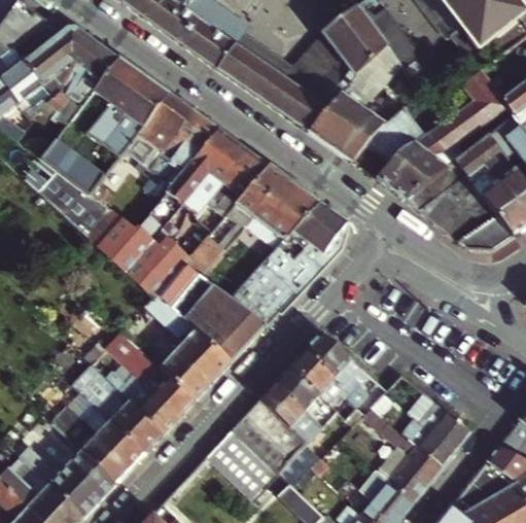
[(0,27),(21,42),(51,21),(24,0),(18,0),(0,22),(0,27)]
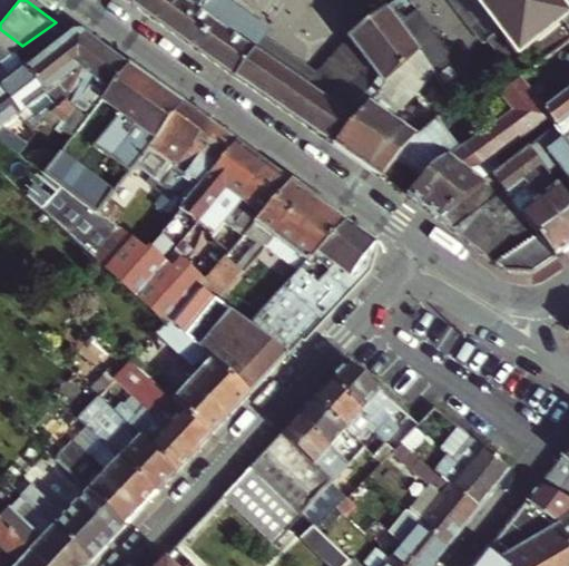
[(333,142),(356,116),(307,81),(255,46),(271,25),(272,22),(237,0),(133,0),(333,142)]
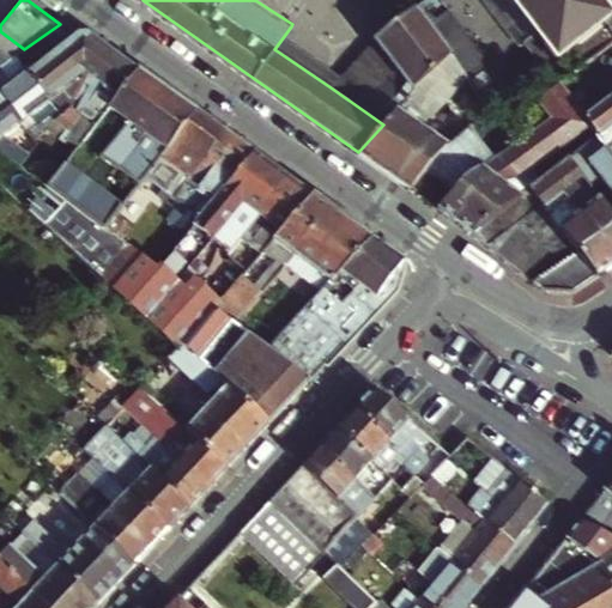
[(510,0),(535,31),(525,40),(546,67),(571,47),(611,16),(598,0),(510,0)]
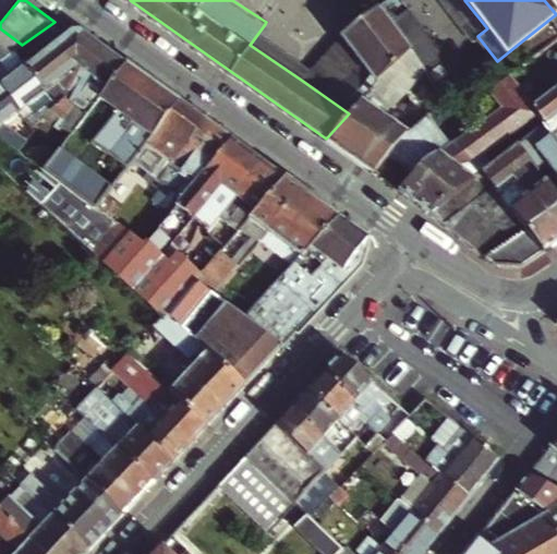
[(341,34),(377,81),(410,47),(422,63),(425,69),(428,73),(445,61),(408,8),(390,21),(379,5),(341,34)]
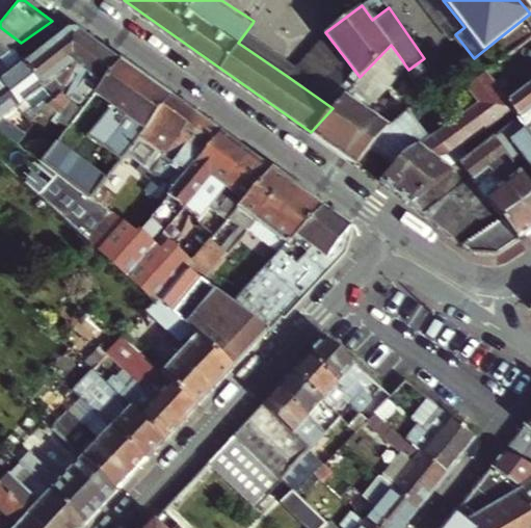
[(496,41),(507,54),(530,35),(530,15),(530,14),(496,41)]
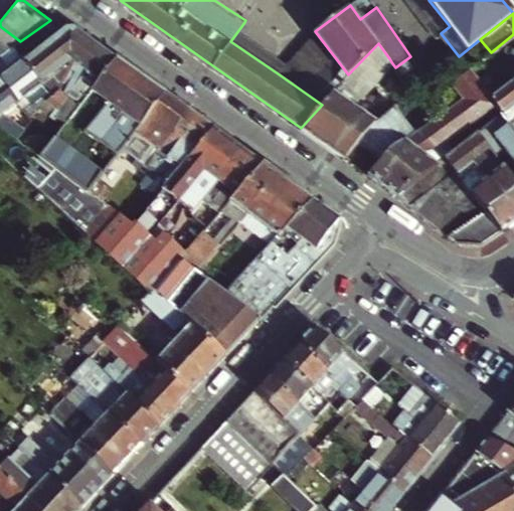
[(278,73),(322,105),(348,74),(315,31),(293,56),(244,22),(230,41),(278,73)]
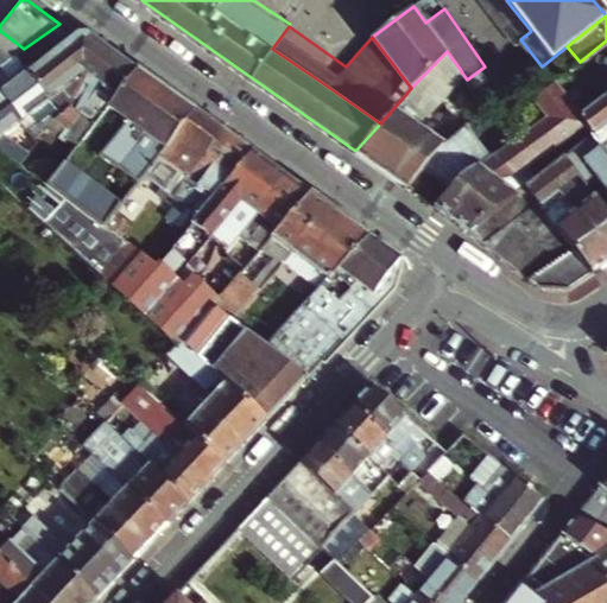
[(70,108),(115,49),(88,27),(77,30),(50,50),(29,67),(55,102),(58,106),(52,114),(65,124),(75,110),(70,108)]
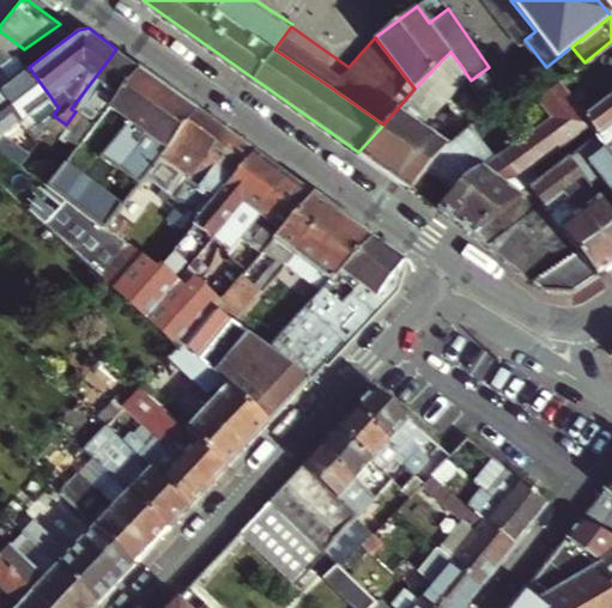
[(0,64),(5,61),(24,49),(0,31),(0,64)]
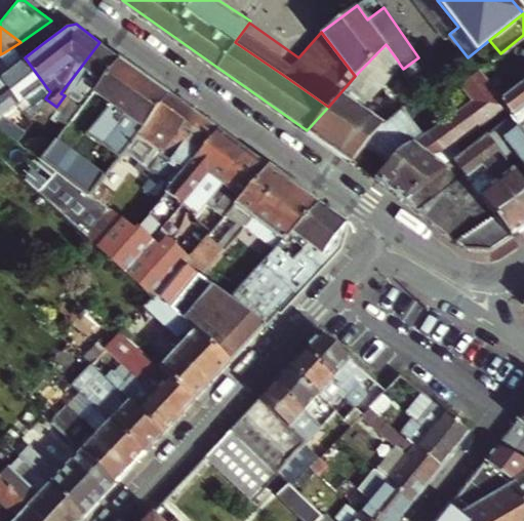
[(107,47),(99,42),(61,93),(65,95),(56,107),(50,115),(53,117),(65,126),(93,88),(119,56),(107,47)]
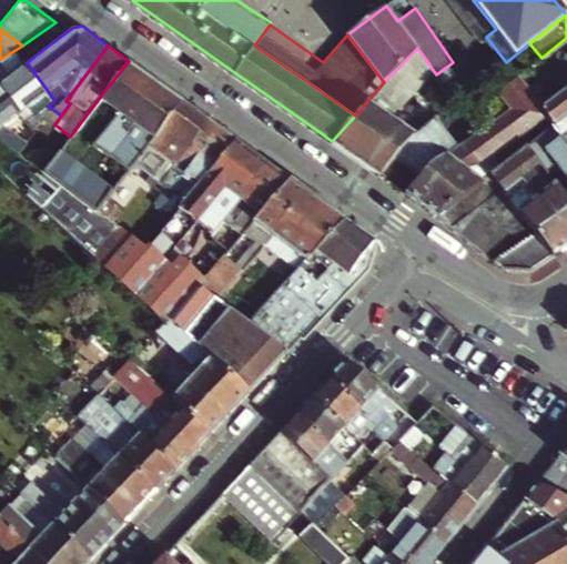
[(381,174),(397,155),(416,133),(392,117),(433,70),(429,64),(417,48),(384,82),(355,116),(332,141),(381,174)]
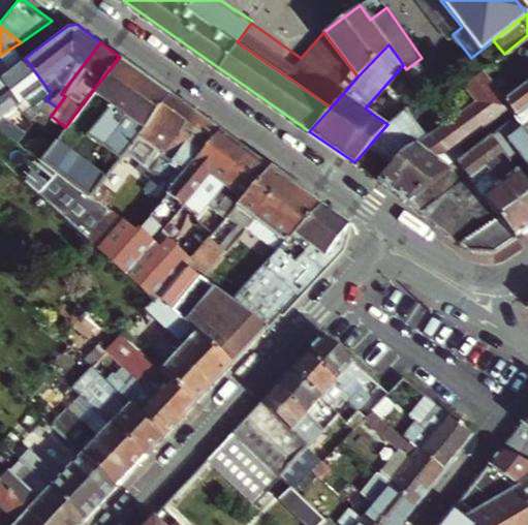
[(120,57),(94,89),(110,100),(86,132),(120,157),(171,93),(120,57)]
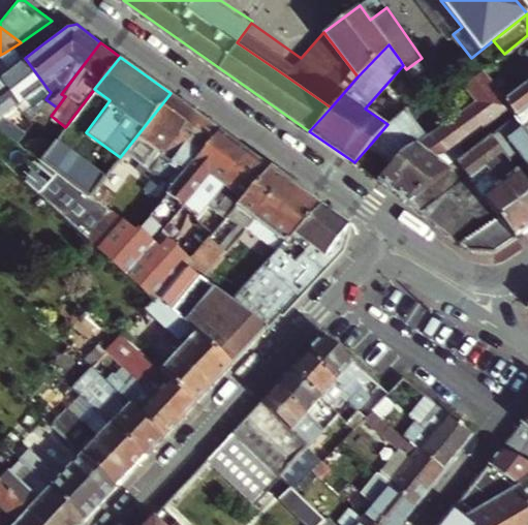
[(39,98),(48,89),(25,58),(8,70),(2,76),(21,100),(14,105),(34,121),(40,113),(37,110),(43,102),(39,98)]
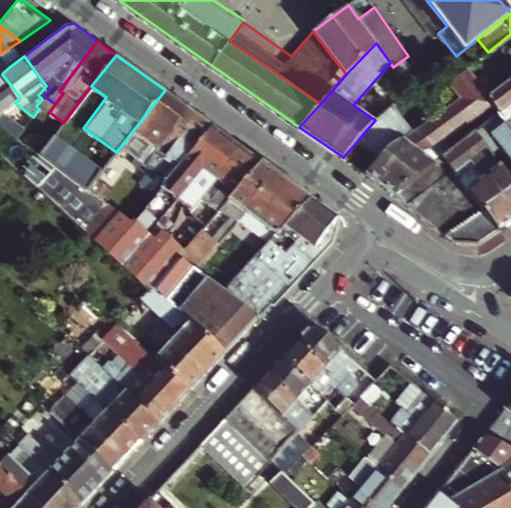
[(416,162),(484,112),(478,104),(490,95),(468,67),(449,82),(461,97),(431,119),(431,118),(412,132),(380,155),(365,172),(385,187),(394,194),(423,171),(416,162)]
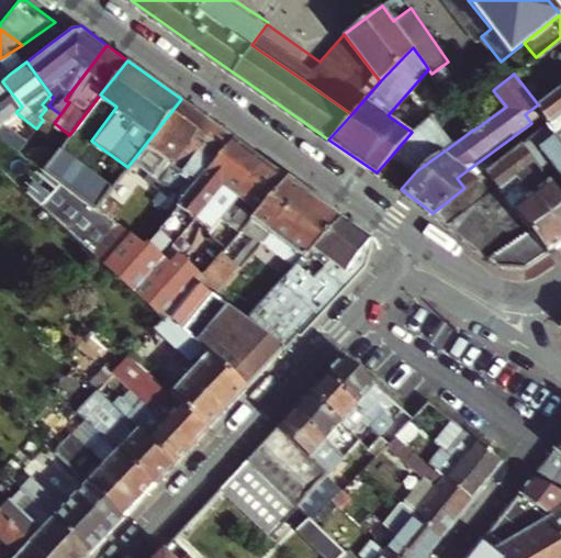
[(22,107),(2,81),(0,82),(0,134),(20,148),(27,138),(4,121),(15,112),(22,107)]
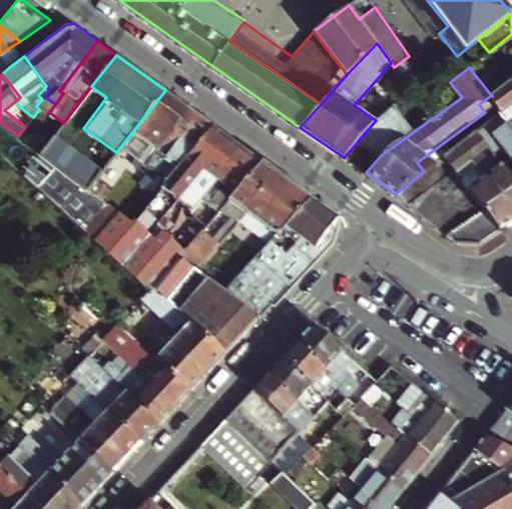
[(500,112),(511,103),(511,78),(491,95),(479,104),(485,112),(491,120),(500,112)]
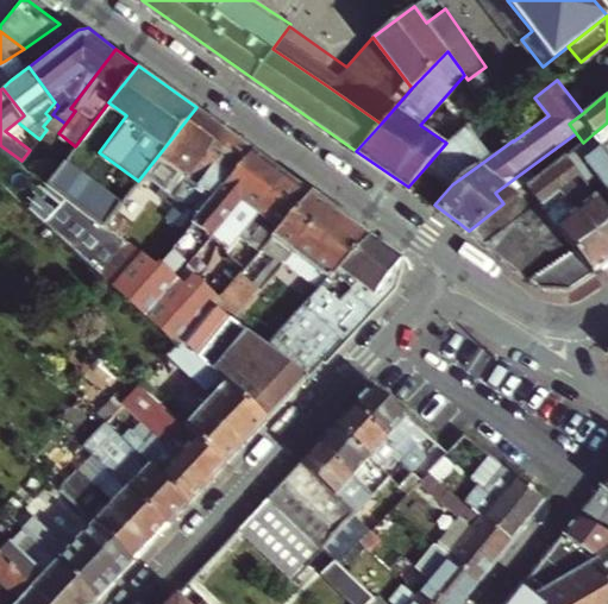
[(174,194),(224,127),(196,107),(138,181),(124,200),(105,224),(121,236),(161,184),(174,194)]
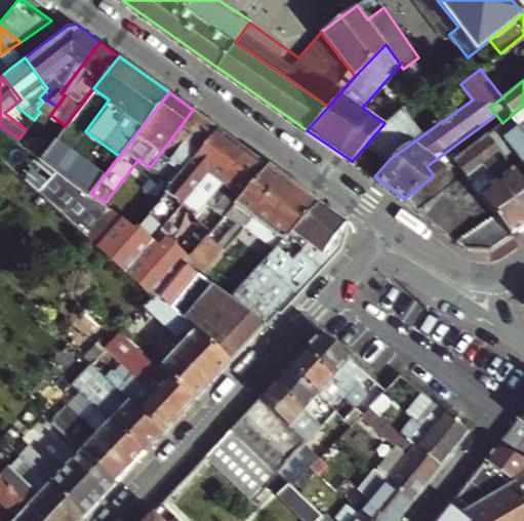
[(385,123),(367,144),(390,159),(422,135),(410,118),(416,114),(407,103),(385,123)]
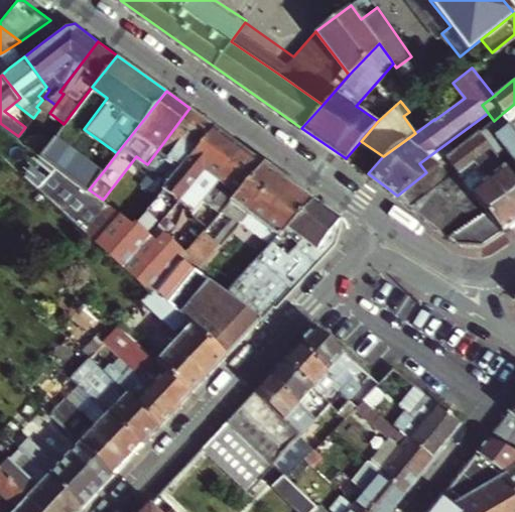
[(514,104),(503,113),(510,122),(514,118),(514,104)]
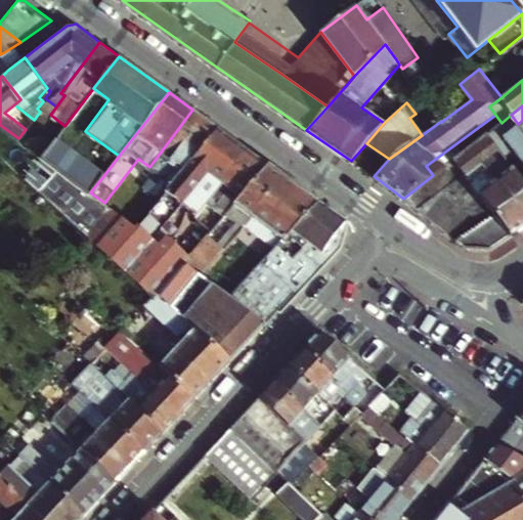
[(218,129),(192,110),(149,167),(154,170),(172,184),(218,129)]
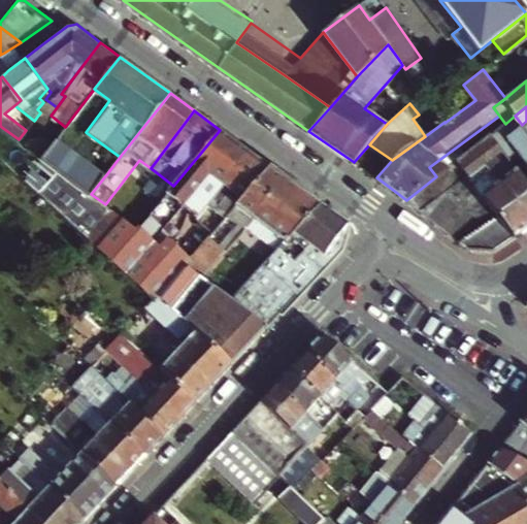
[(526,163),(526,176),(524,179),(526,184),(526,131),(522,125),(515,116),(505,124),(490,135),(497,145),(507,137),(526,163)]
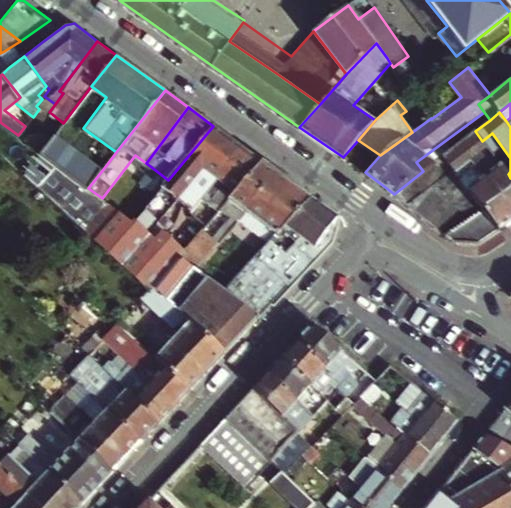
[(213,126),(168,180),(157,193),(146,207),(162,219),(180,198),(193,209),(241,145),(234,140),(213,126)]
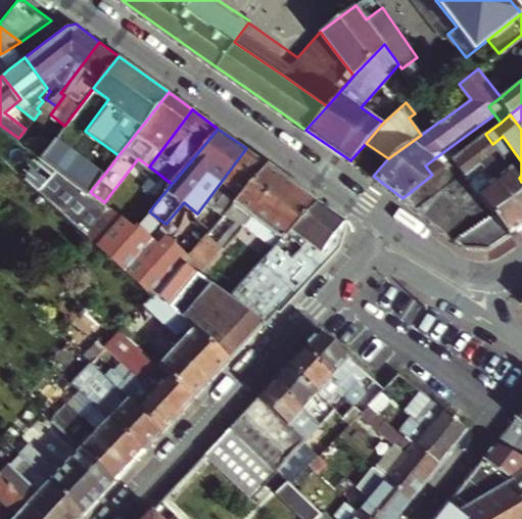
[(485,134),(453,159),(462,173),(465,177),(482,163),(487,171),(488,170),(495,179),(511,168),(492,144),(485,134)]
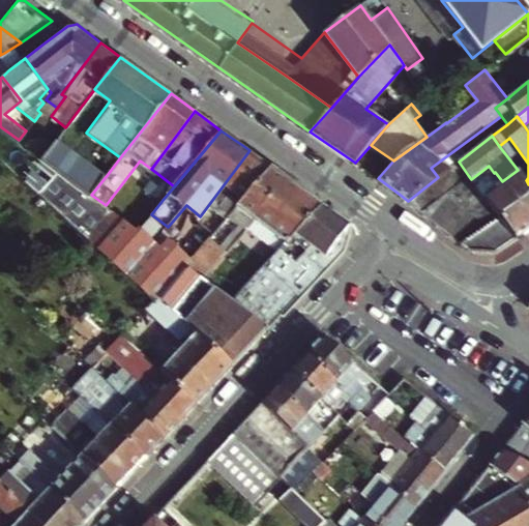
[(58,137),(42,157),(91,196),(91,195),(108,174),(58,137)]
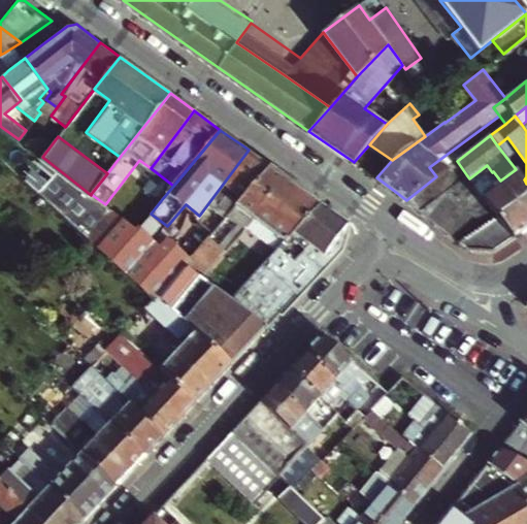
[(270,166),(249,150),(199,216),(198,217),(205,224),(208,221),(217,227),(228,214),(270,166)]
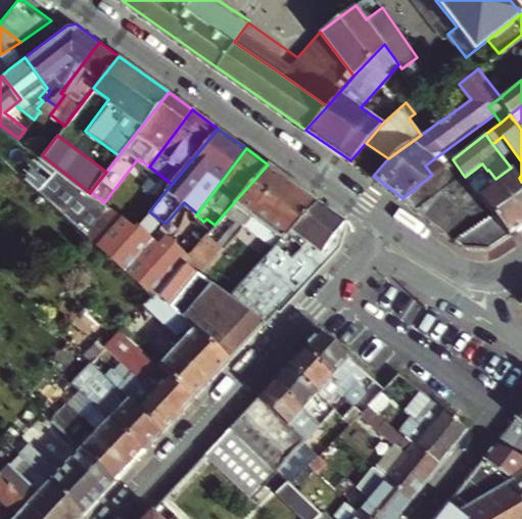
[(104,202),(90,192),(90,193),(42,155),(25,179),(62,213),(153,295),(157,291),(229,360),(236,352),(264,323),(229,295),(200,274),(183,261),(188,254),(167,235),(158,243),(138,225),(136,227),(127,220),(107,205),(104,202)]
